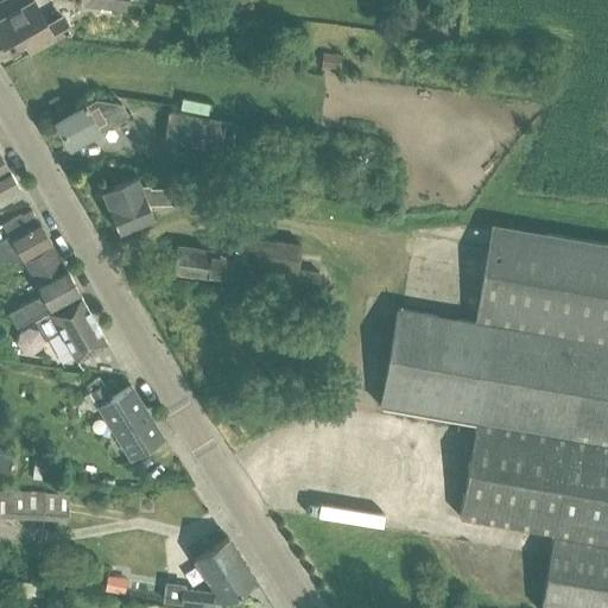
[(81,0),(81,5),(126,10),(127,0),(81,0)]
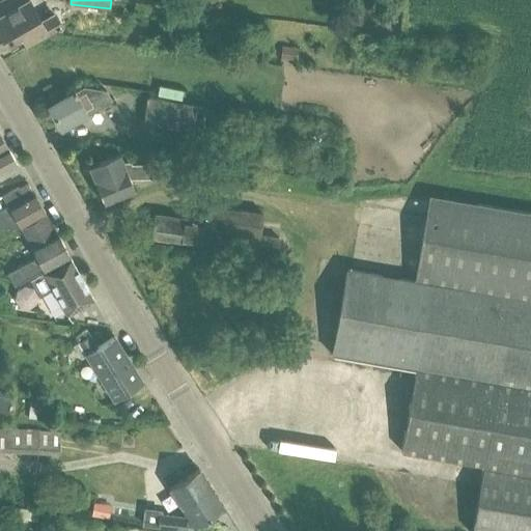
[(28,46),(62,26),(55,14),(43,21),(30,1),(0,19),(0,29),(8,44),(22,35),(28,46)]
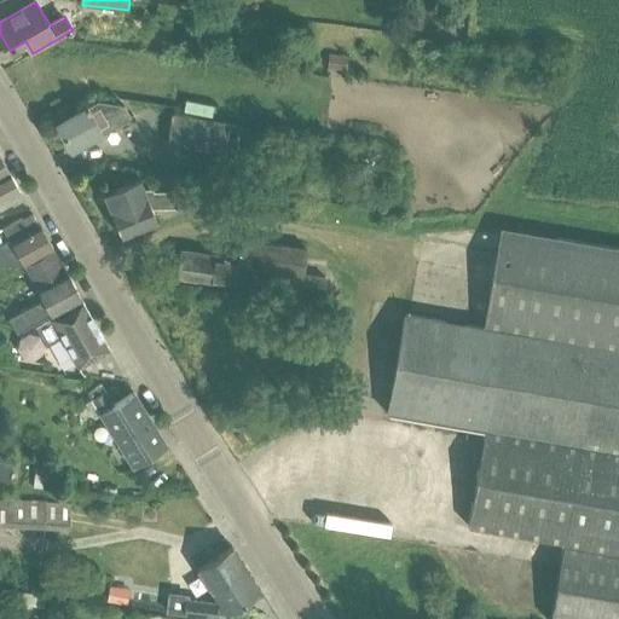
[(417,39),(416,48),(435,51),(437,41),(417,39)]
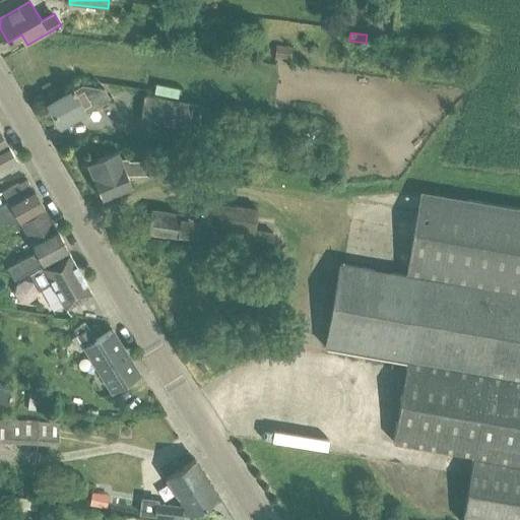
[(276,47),(275,59),(289,61),(291,48),(276,47)]
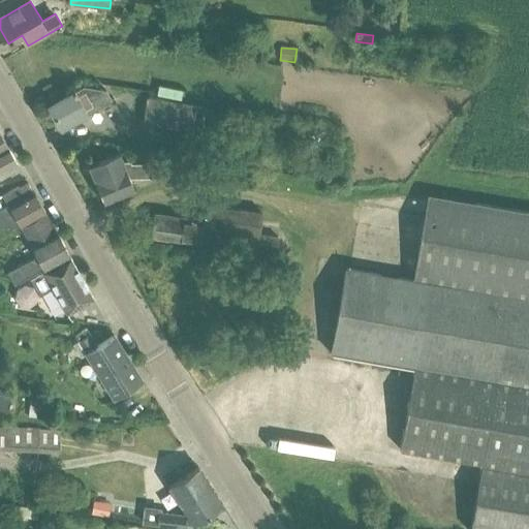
[(49,105),(61,127),(85,114),(86,116),(112,100),(105,90),(84,86),(49,105)]
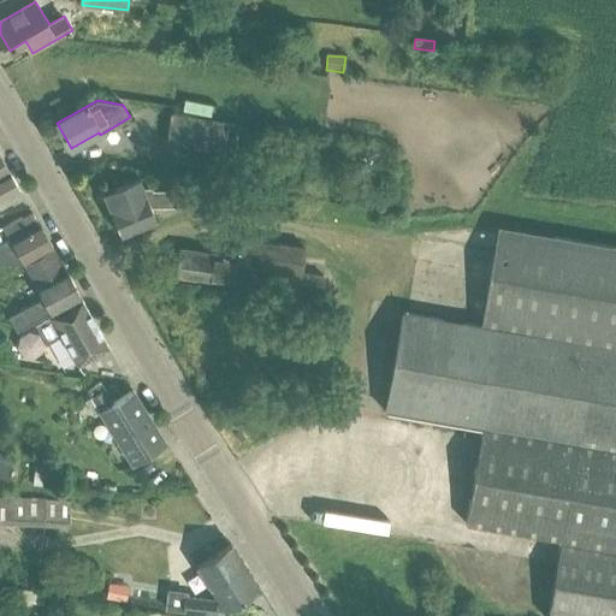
[(234,154),(238,125),(172,113),(166,142),(234,154)]
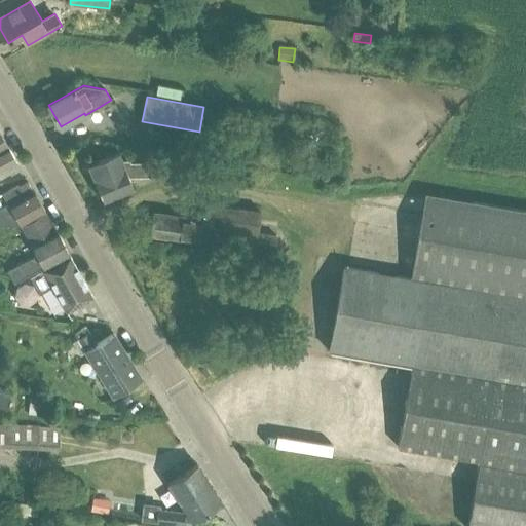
[(0,150),(8,146),(0,132),(0,150)]
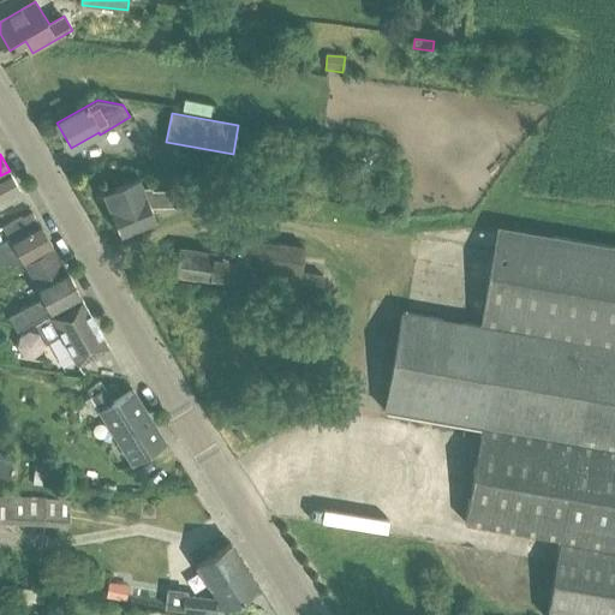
[(0,177),(0,204),(22,192),(10,171),(0,177)]
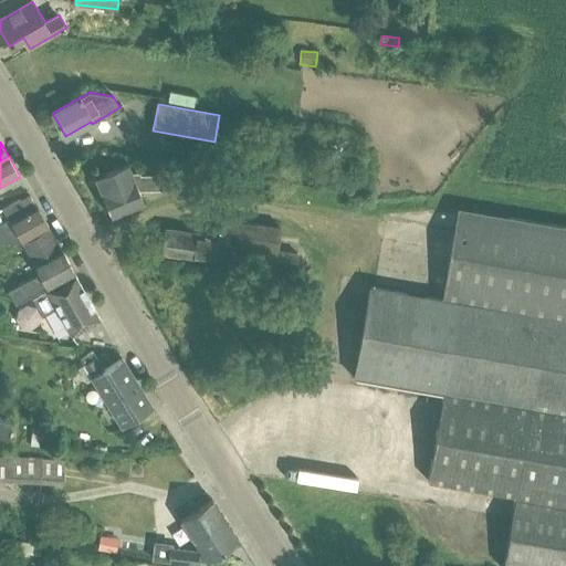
[(140,190),(163,190),(163,174),(140,175),(139,173),(133,173),(128,164),(95,178),(111,216),(145,202),(140,190)]
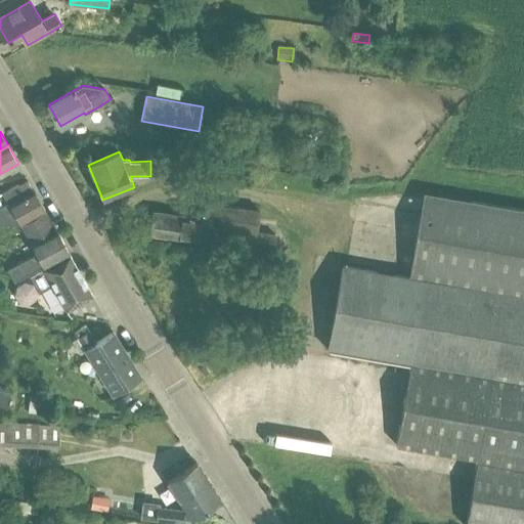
[(0,225),(23,226),(22,223),(45,210),(28,179),(27,180),(3,193),(13,212),(0,211),(0,225)]
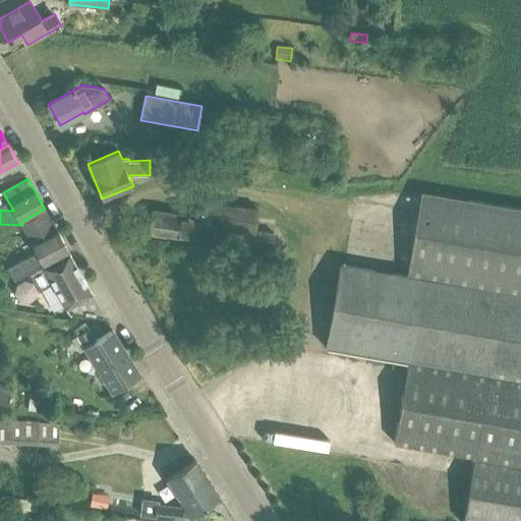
[(395,444),(474,457),(520,465),(520,209),(421,192),(407,275),(341,264),(326,351),(409,365),(395,444)]
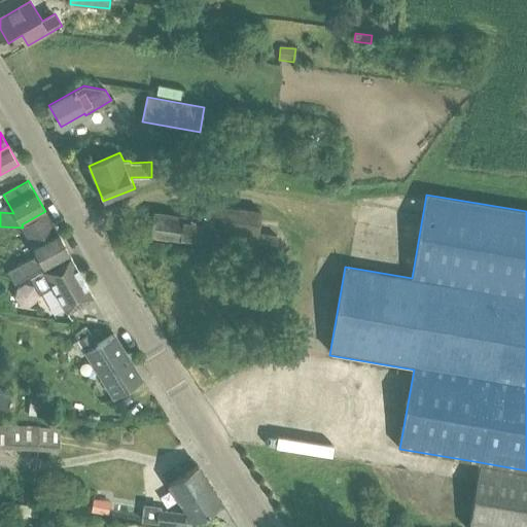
[(276,237),(257,234),(260,211),(206,203),(203,220),(153,213),(150,235),(201,242),(200,249),(273,259),(276,237)]
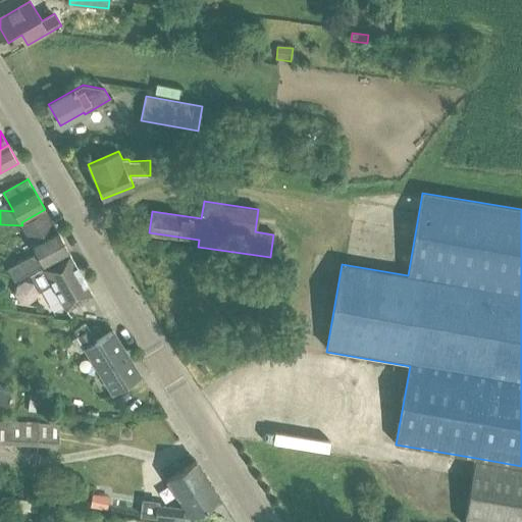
[(38,252),(7,268),(14,280),(43,266),(68,252),(45,209),(21,222),(22,225),(38,252)]
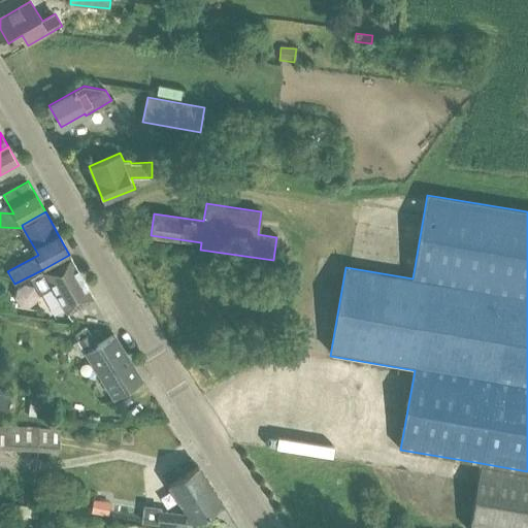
[(67,314),(94,298),(69,255),(43,269),(45,272),(31,281),(39,296),(53,289),(67,314)]
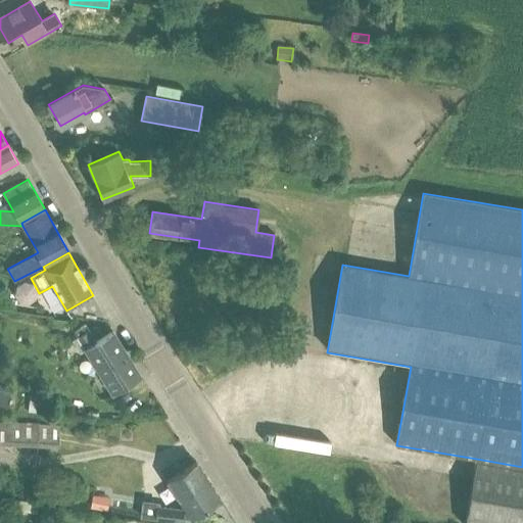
[(87,329),(76,336),(80,341),(79,341),(102,378),(112,394),(141,377),(113,333),(96,344),(87,329)]
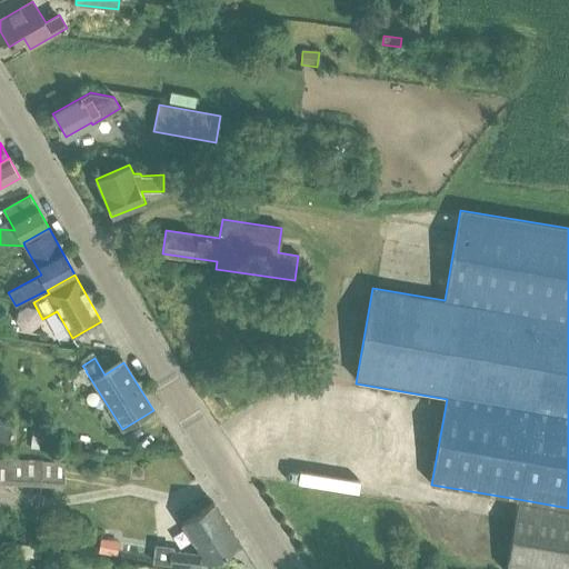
[(0,411),(0,441),(8,442),(11,413),(0,411)]
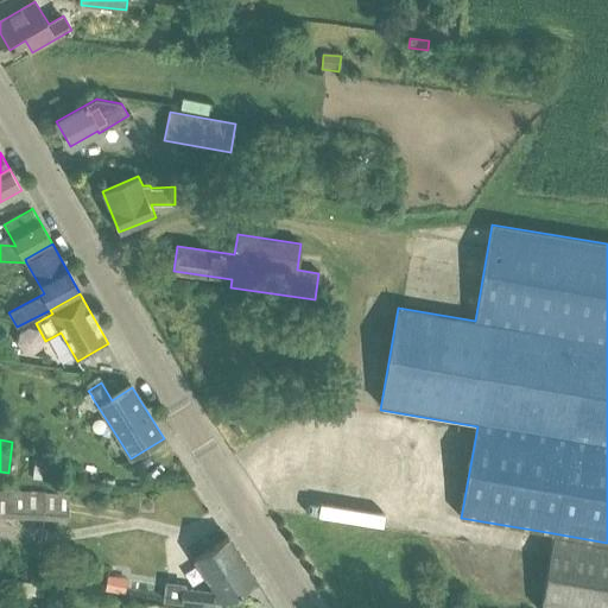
[(23,455),(20,475),(31,476),(33,456),(23,455)]
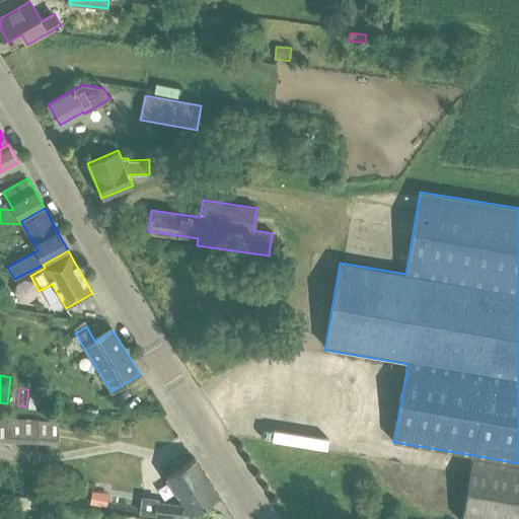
[(29,393),(27,409),(42,410),(44,395),(29,393)]
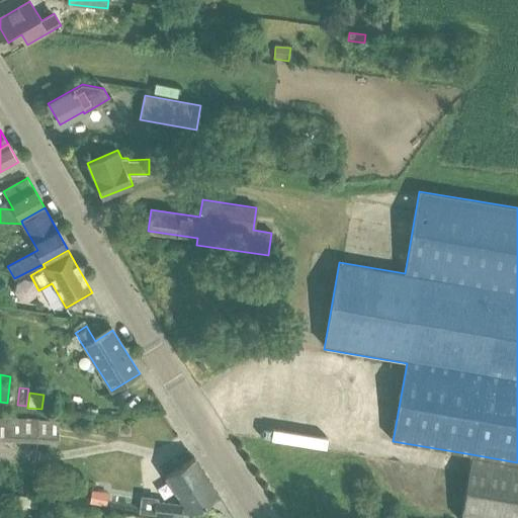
[(61,422),(42,422),(0,420),(0,438),(61,441),(61,422)]
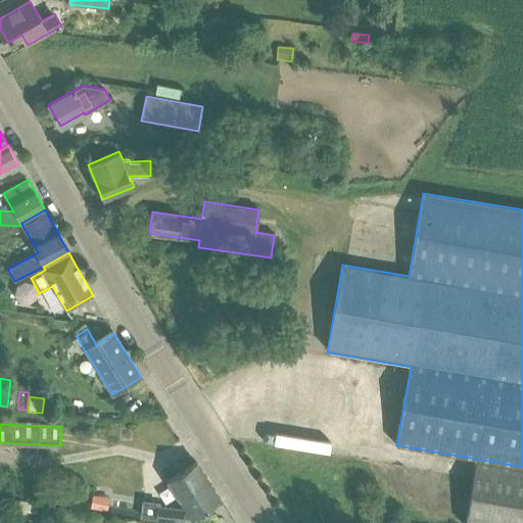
[(522,522),(522,467),(476,459),(465,522),(522,522)]
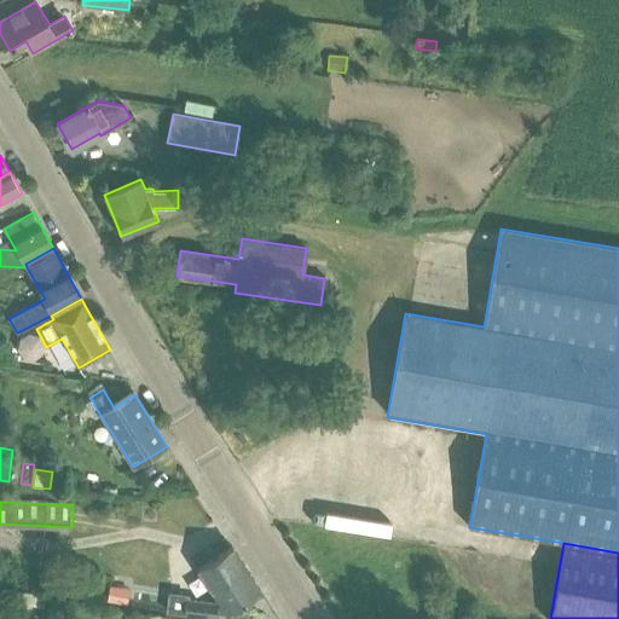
[(220,602),(190,599),(172,596),(169,613),(187,615),(215,618),(221,618),(261,593),(233,547),(200,570),(220,602)]
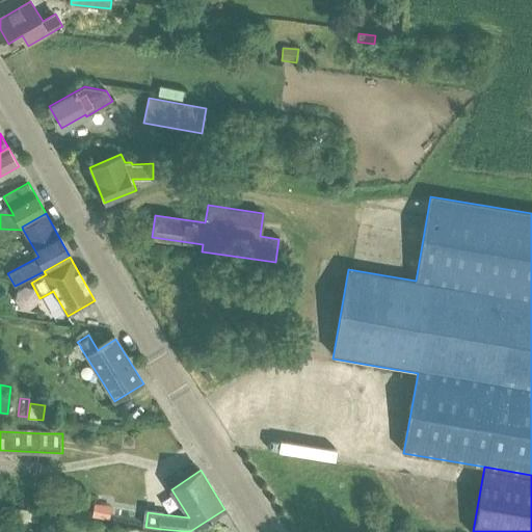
[(105,505),(95,504),(92,516),(103,517),(105,505)]
